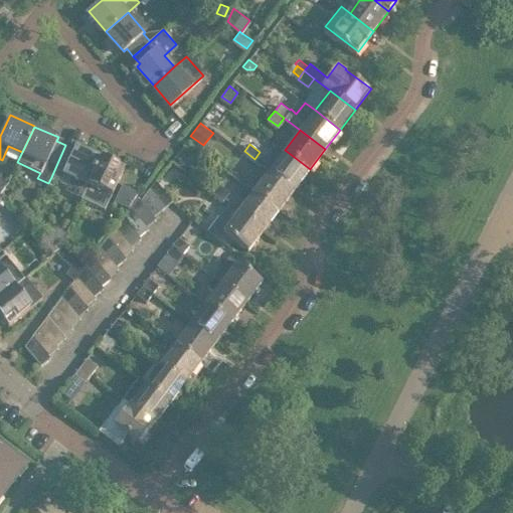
[(295,189),(310,169),(285,150),(276,144),(261,164),(295,189)]
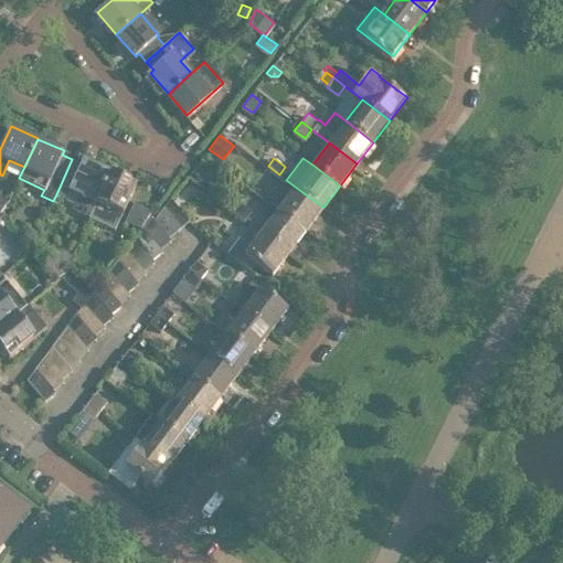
[(91,215),(110,172),(84,159),(82,165),(72,159),(56,194),(65,199),(71,189),(78,192),(72,206),(91,215)]
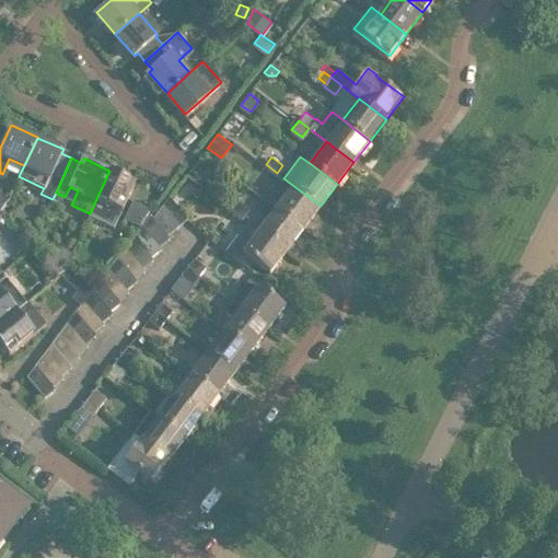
[(136,183),(109,171),(90,213),(116,225),(136,183)]
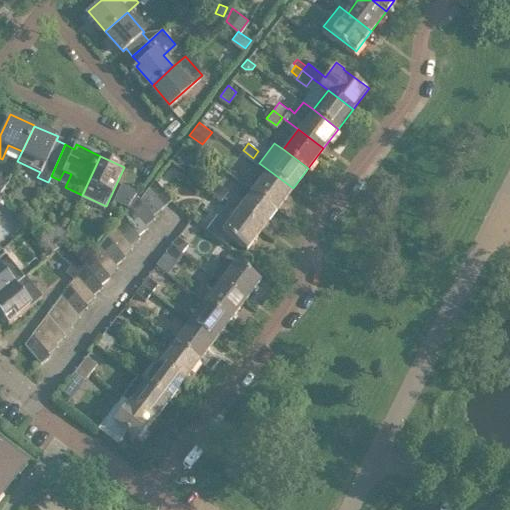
[(278,208),(293,188),(259,163),(244,183),(278,208)]
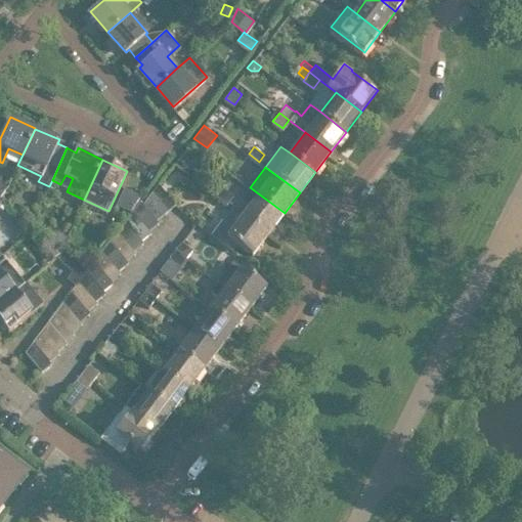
[(0,194),(8,184),(0,177),(0,194)]
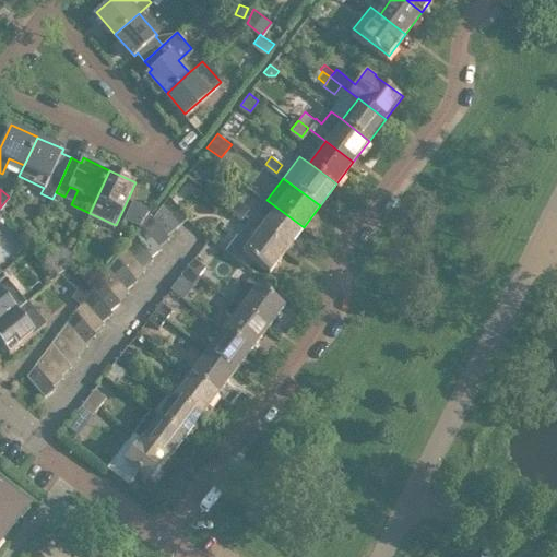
[(178,224),(187,217),(188,216),(169,193),(162,203),(178,224)]
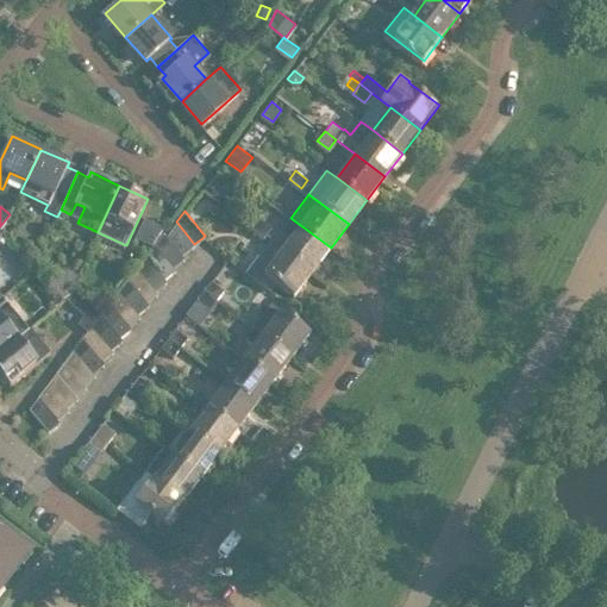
[(254,226),(266,236),(271,226),(261,218),(254,226)]
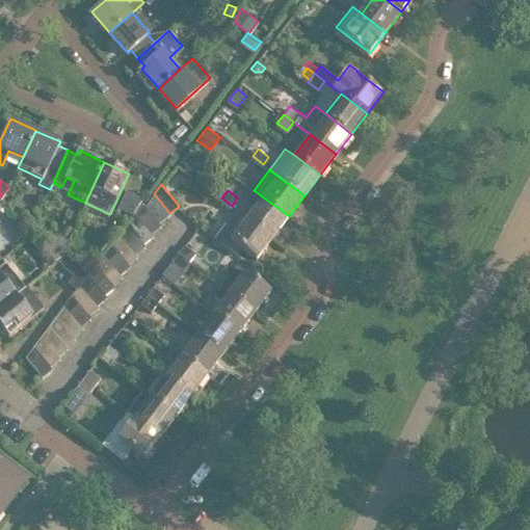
[(273,237),(289,216),(254,190),(243,203),(253,210),(247,217),(273,237)]
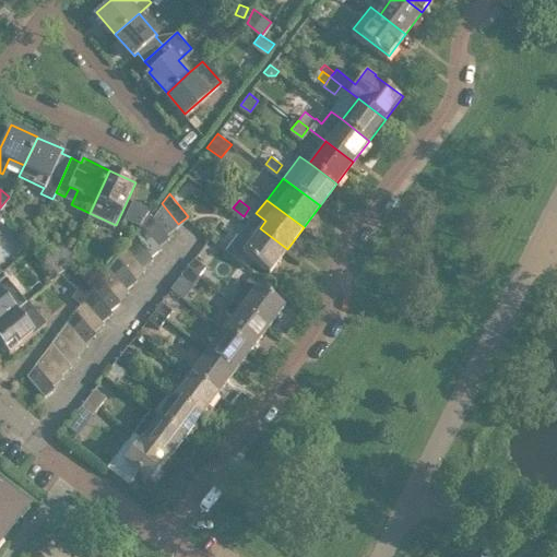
[(178,224),(162,203),(153,215),(167,233),(178,224)]
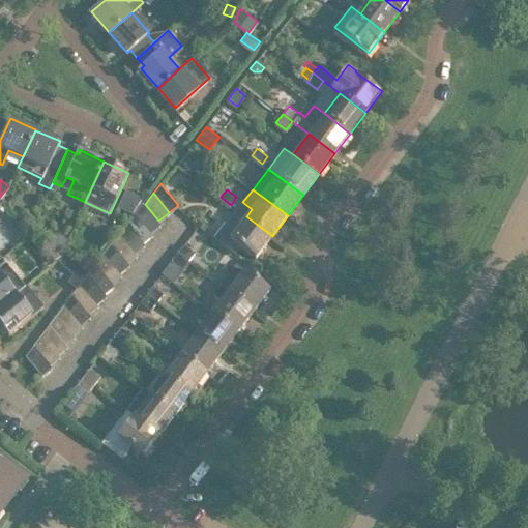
[(158,221),(145,204),(143,201),(135,211),(150,232),(162,224),(158,221)]
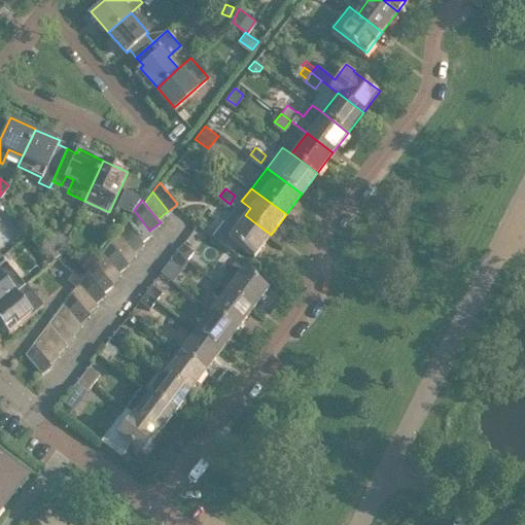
[(271,235),(245,215),(235,207),(213,235),(234,250),(239,244),(255,256),(271,235)]
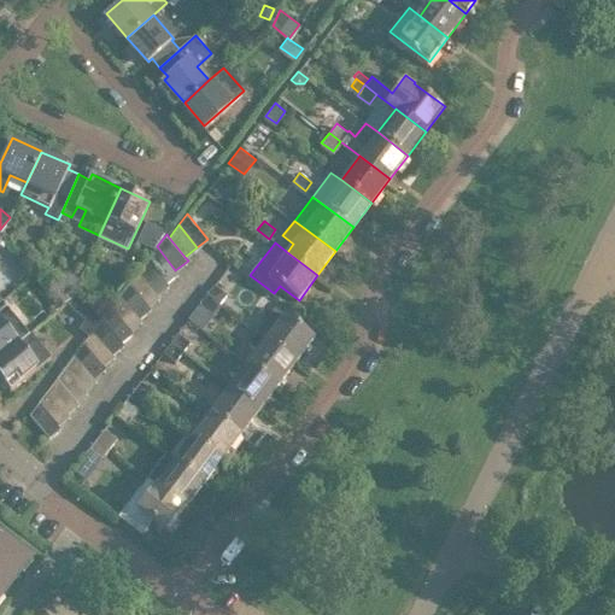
[(177,273),(175,270),(157,246),(148,258),(167,282),(177,273)]
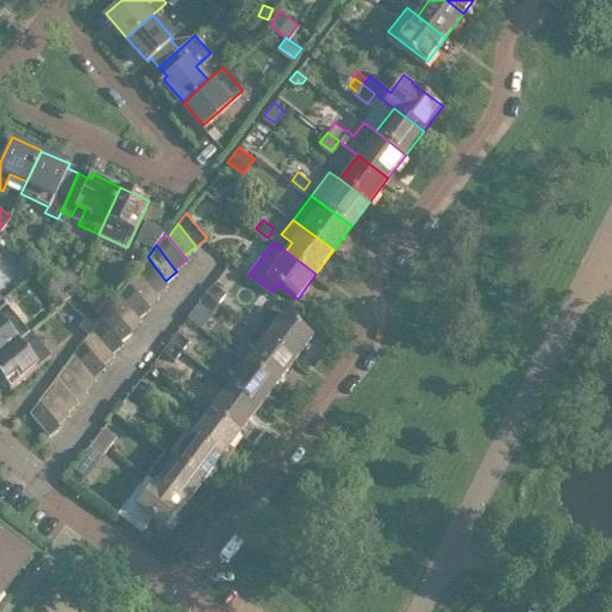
[(166,281),(148,257),(138,269),(156,292),(168,283),(166,281)]
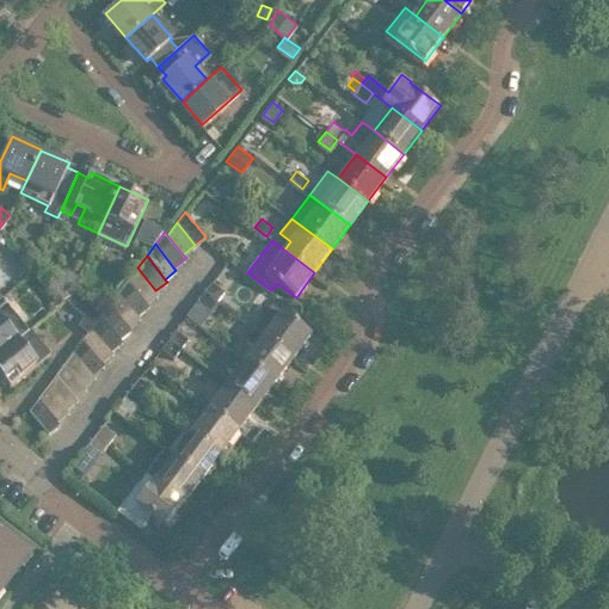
[(75,282),(80,271),(69,265),(65,276),(75,282)]
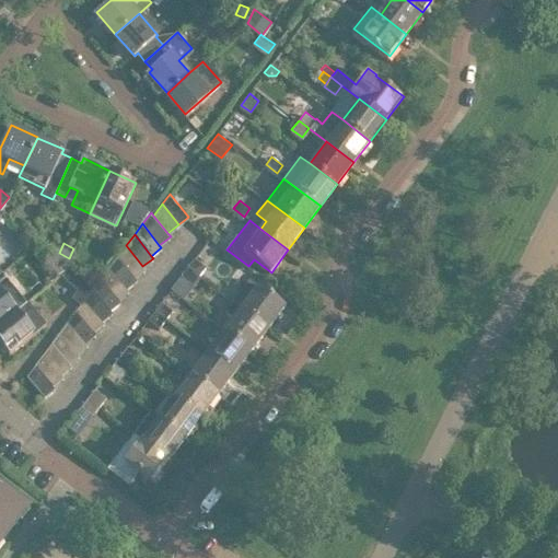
[(142,266),(126,245),(118,256),(135,278),(146,269),(142,266)]
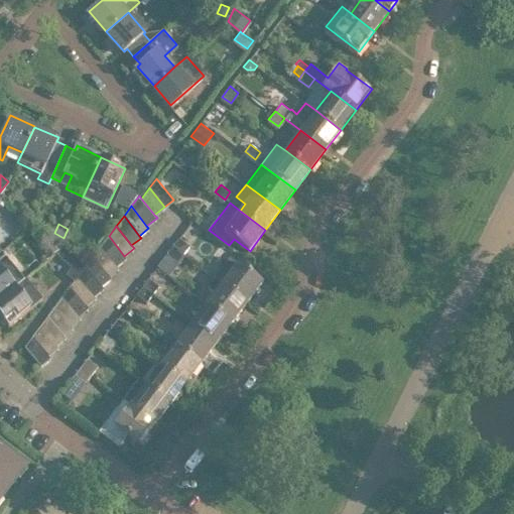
[(125,258),(124,256),(109,236),(101,246),(116,265),(125,258)]
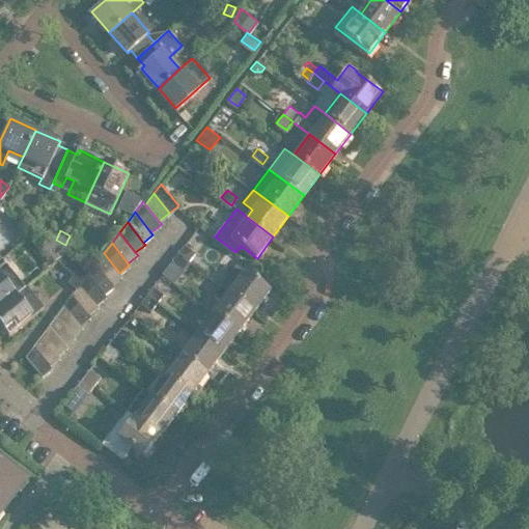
[(178,253),(189,261),(196,252),(185,244),(178,253)]
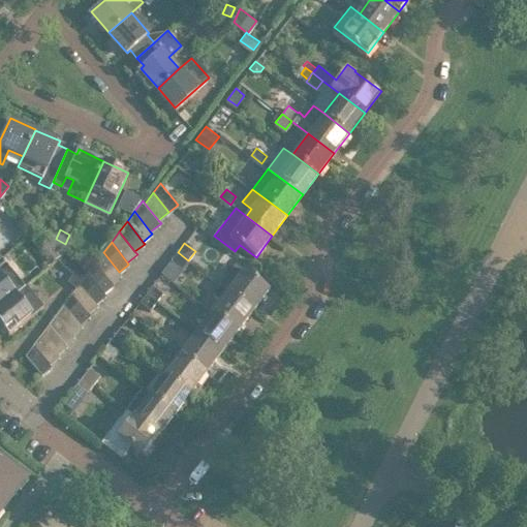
[(89,268),(66,250),(59,256),(74,268),(67,277),(76,284),(89,268)]
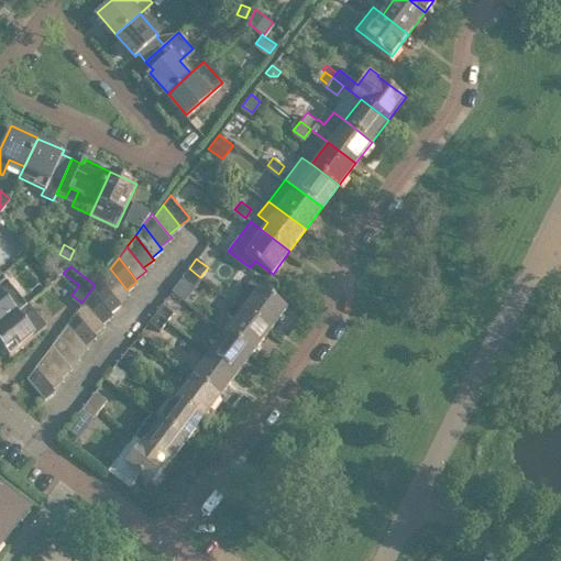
[(127,289),(110,268),(102,279),(119,300),(129,292),(127,289)]
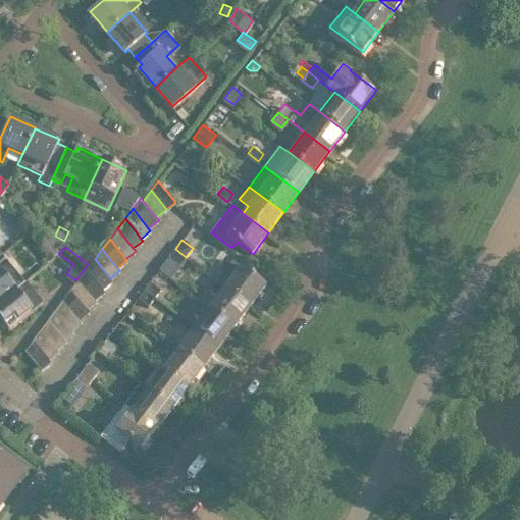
[(180,264),(186,257),(175,249),(169,256),(180,264)]
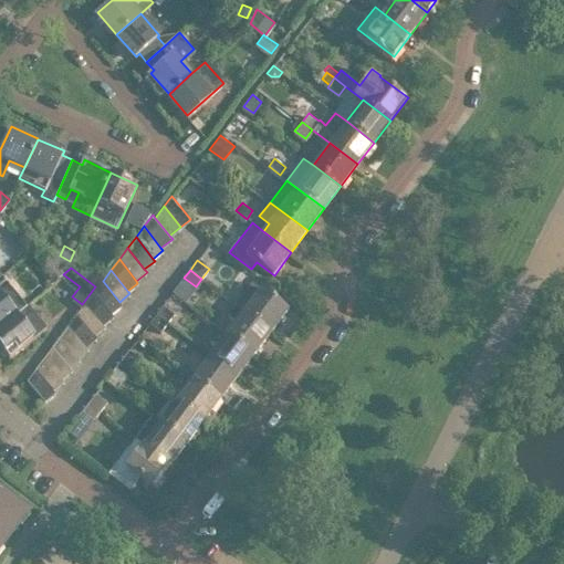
[(0,326),(17,313),(27,304),(1,273),(0,274),(0,326)]
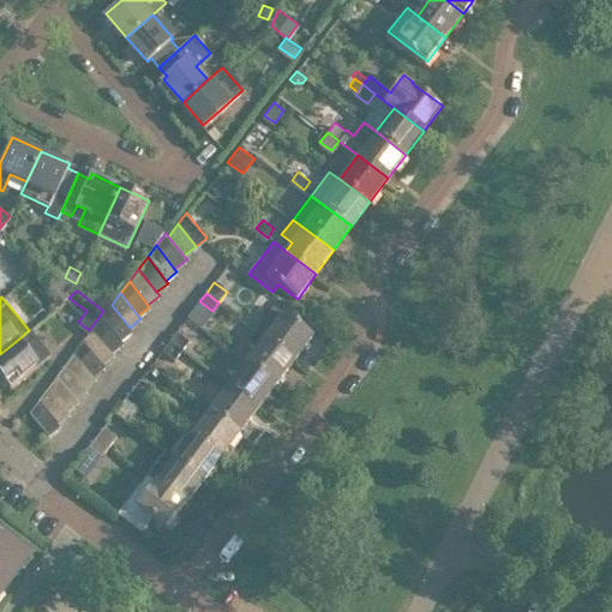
[(132,331),(130,328),(112,305),(102,317),(121,340),(132,331)]
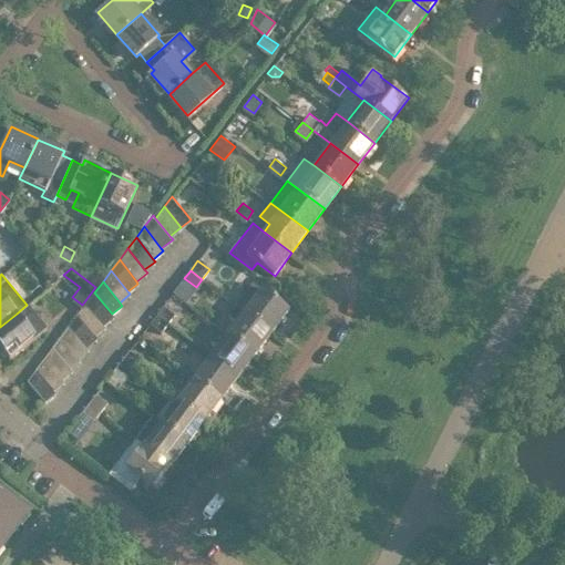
[(245,312),(273,334),(289,310),(263,290),(245,312)]
